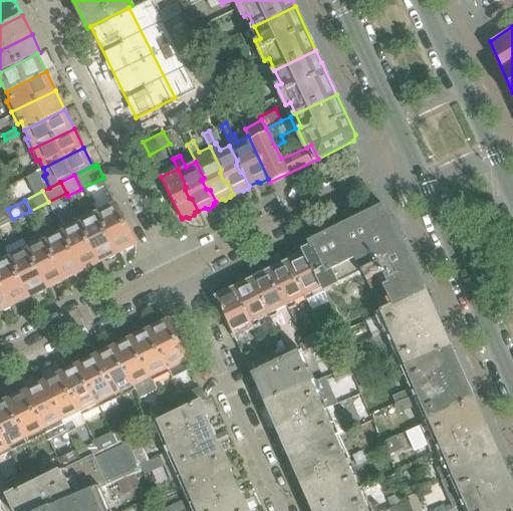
[(134,240),(113,200),(95,209),(96,211),(104,227),(102,231),(106,239),(110,240),(116,251),(122,248),(126,249),(132,246),(133,243),(135,242),(134,240)]
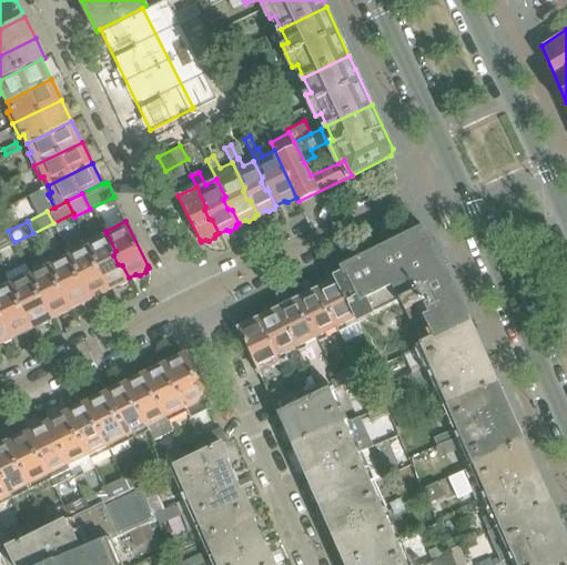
[(466,316),(449,279),(443,263),(443,261),(439,262),(434,251),(437,249),(436,248),(435,248),(426,229),(424,230),(423,229),(334,273),(336,276),(354,315),(356,321),(357,320),(358,322),(401,301),(405,310),(412,305),(419,321),(426,318),(436,336),(469,322),(466,316)]
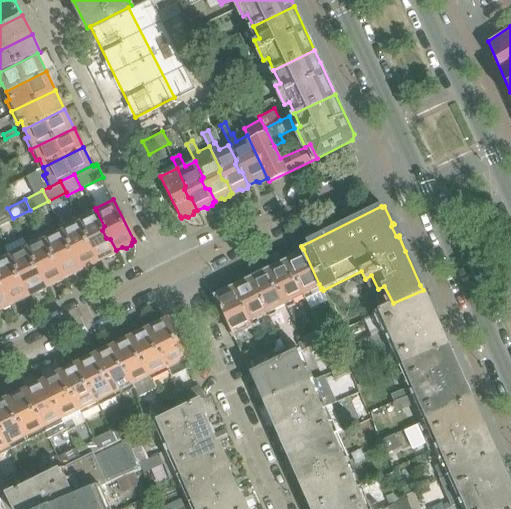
[(0,224),(13,218),(7,208),(0,211),(0,224)]
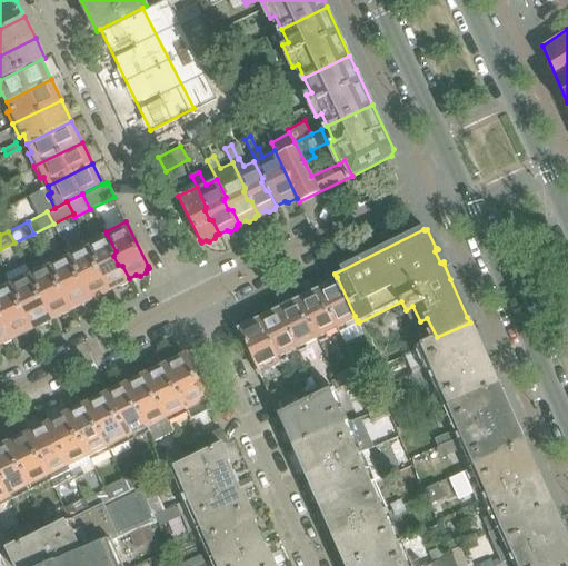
[(118,265),(113,256),(116,251),(107,234),(88,242),(97,261),(95,266),(99,274),(103,275),(109,288),(117,284),(120,285),(127,283),(128,278),(129,278),(122,266),(118,265)]
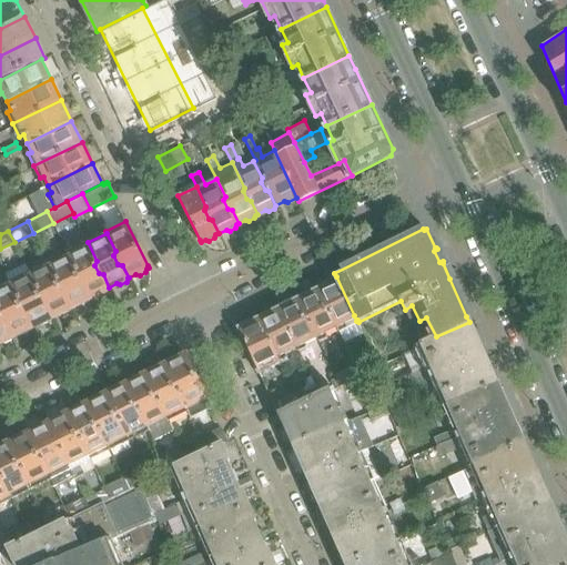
[(99,273),(94,265),(97,261),(88,242),(76,249),(72,242),(64,246),(68,252),(77,271),(76,275),(79,282),(83,284),(89,298),(97,293),(101,294),(107,291),(108,288),(109,288),(103,274),(99,273)]
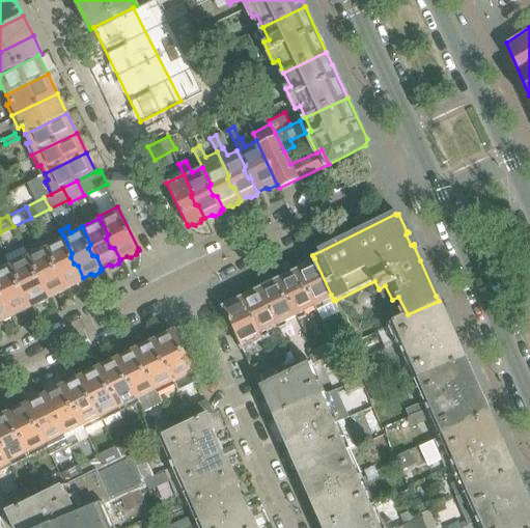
[(74,264),(71,257),(72,253),(63,235),(45,245),(54,262),(52,267),(55,273),(59,274),(64,286),(73,283),(76,284),(82,281),(83,278),(78,266),(74,264)]
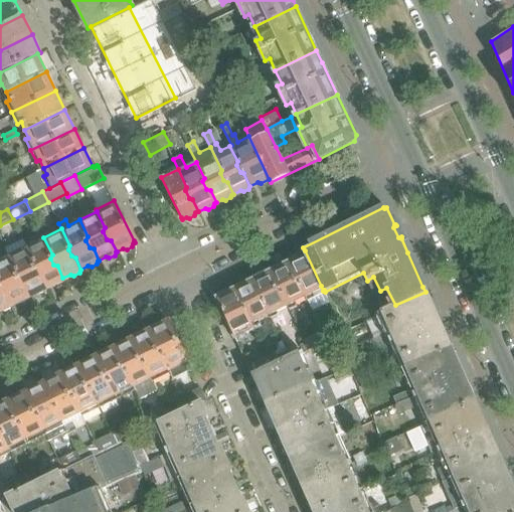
[(53,265),(50,259),(52,254),(43,237),(26,245),(35,263),(33,267),(36,274),(40,275),(46,287),(53,283),(56,284),(61,282),(62,278),(57,266),(53,265)]
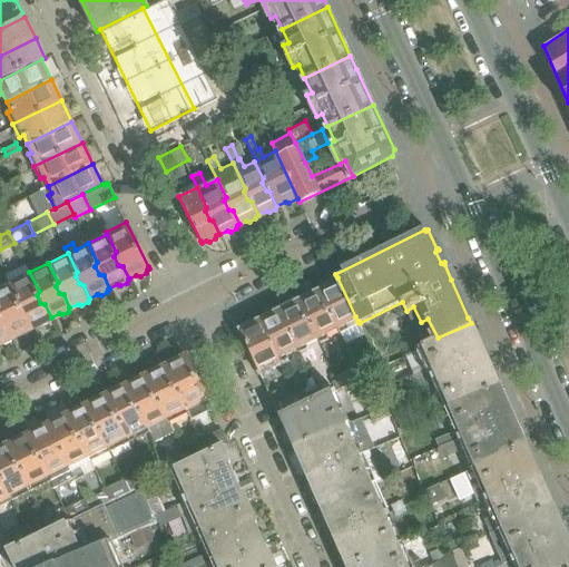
[(40,303),(37,295),(39,291),(29,272),(10,282),(19,301),(18,305),(21,313),(26,314),(32,326),(39,323),(42,324),(49,321),(50,318),(51,318),(45,304),(40,303)]
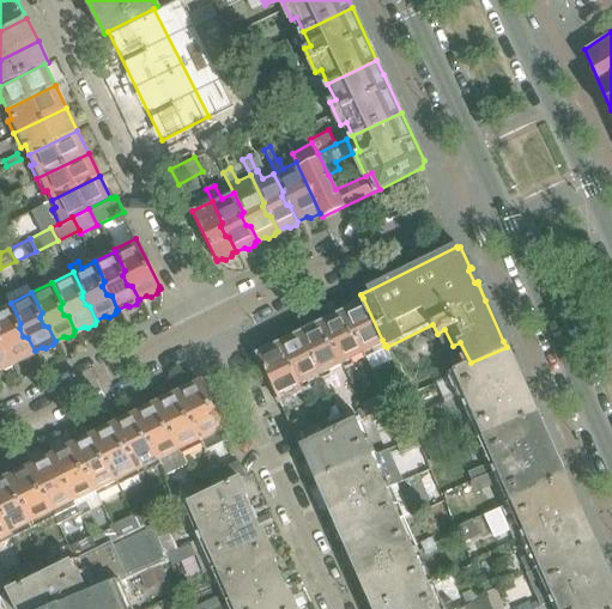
[(382,340),(363,298),(352,304),(351,306),(343,311),(350,324),(349,327),(353,336),(356,338),(362,351),(364,355),(375,351),(371,346),(382,340)]
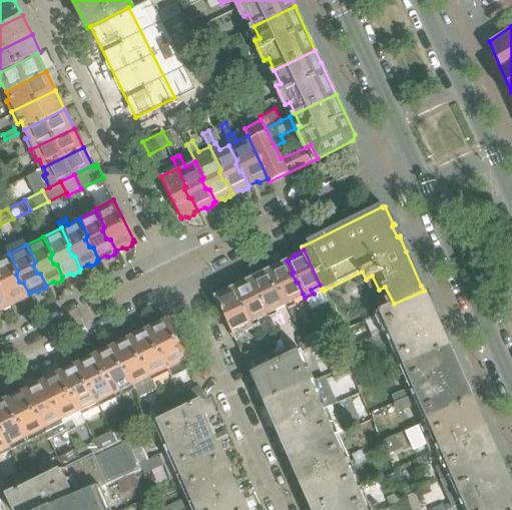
[(19,282),(16,275),(17,271),(9,253),(0,258),(0,279),(0,286),(2,291),(6,292),(11,303),(18,300),(21,301),(26,298),(28,295),(29,294),(23,283),(19,282)]
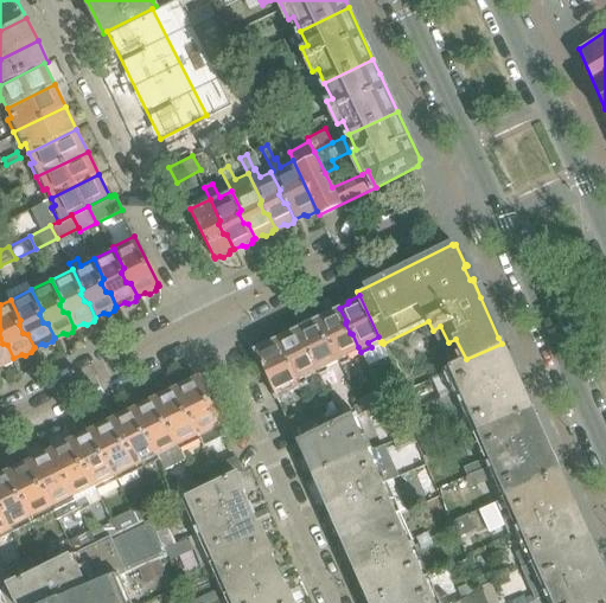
[(358,347),(352,334),(350,333),(345,324),(346,321),(339,308),(337,309),(333,308),(327,310),(326,314),(318,319),(325,332),(324,334),(329,345),(332,345),(337,357),(339,363),(351,357),(349,352),(358,347)]
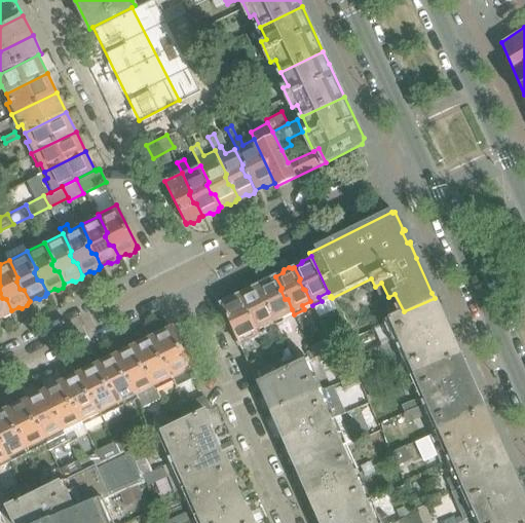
[(292,309),(288,299),(285,299),(280,290),(282,288),(275,276),(273,277),(271,276),(265,278),(264,282),(258,285),(263,297),(262,299),(266,307),(269,308),(273,319),(275,323),(287,319),(284,313),(292,309)]
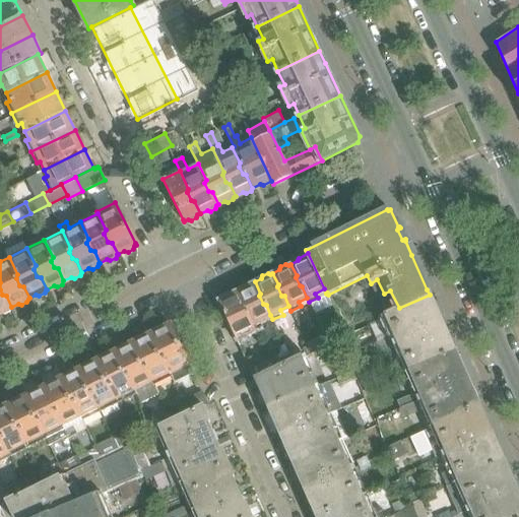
[(270,315),(266,305),(263,304),(259,296),(260,294),(255,281),(252,283),(249,282),(244,284),(243,287),(237,291),(242,303),(242,305),(246,313),(248,314),(255,328),(264,324),(262,319),(270,315)]
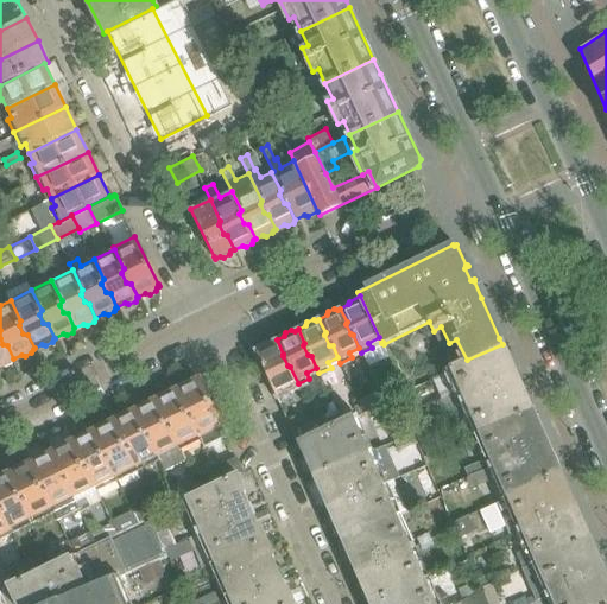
[(2,344),(0,338),(0,330),(0,364),(5,366),(11,363),(12,358),(13,358),(7,345),(2,344)]
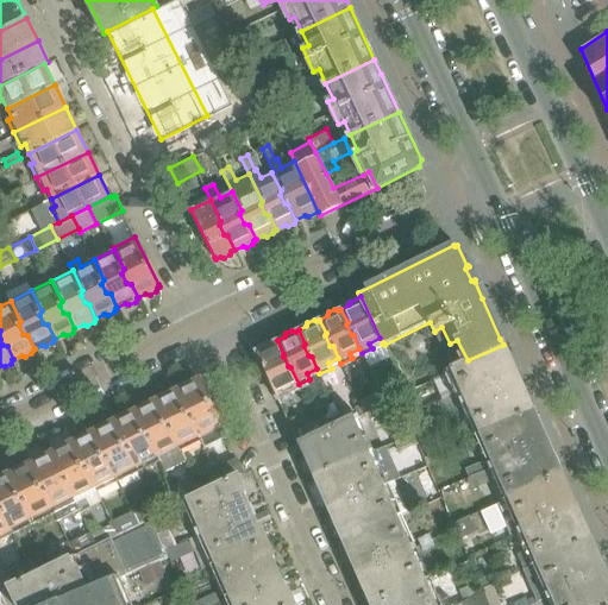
[(301,388),(299,384),(290,367),(288,366),(283,357),(283,354),(277,340),(273,342),(269,341),(262,345),(261,348),(256,351),(277,398),(301,388)]
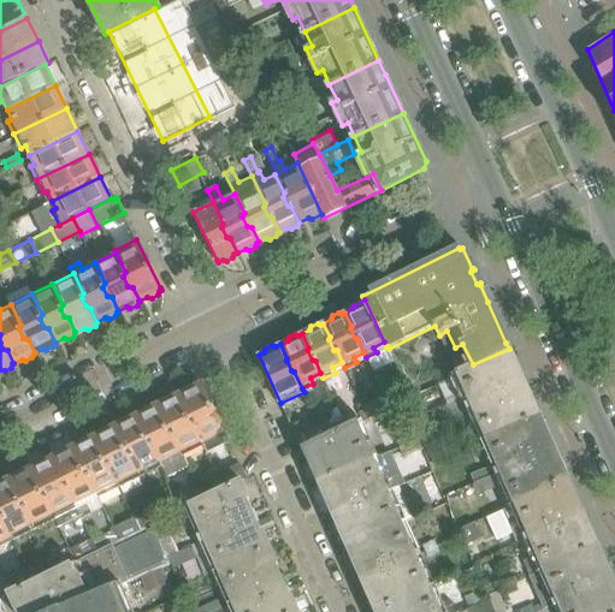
[(538,415),(524,382),(509,349),(473,364),(456,373),(466,396),(432,410),(437,421),(447,417),(450,427),(468,420),(463,408),(471,405),(485,439),(538,415)]
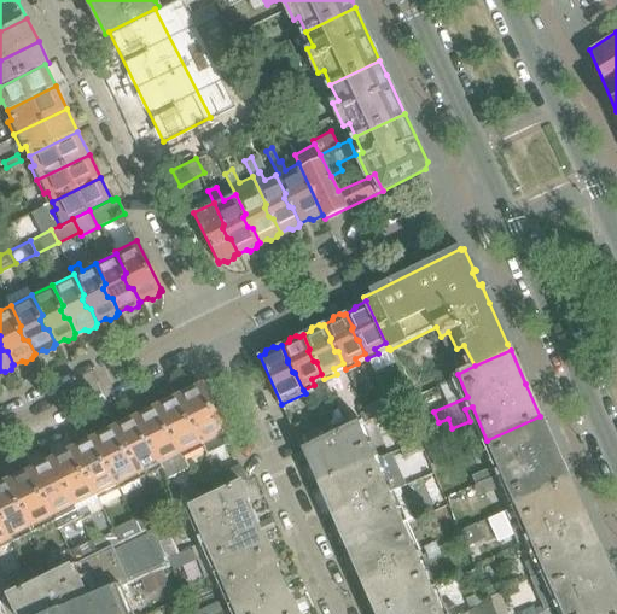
[(226,433),(209,401),(210,399),(204,385),(202,386),(202,385),(199,386),(196,385),(188,389),(187,392),(179,397),(185,408),(182,413),(187,422),(192,424),(201,443),(207,454),(211,451),(230,442),(226,433)]
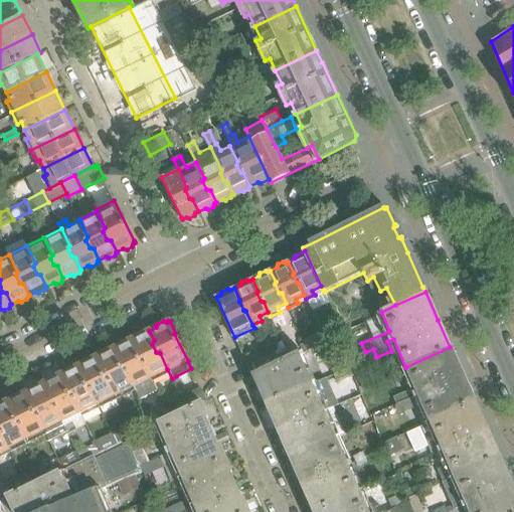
[(335,335),(331,325),(322,330),(326,339),(335,335)]
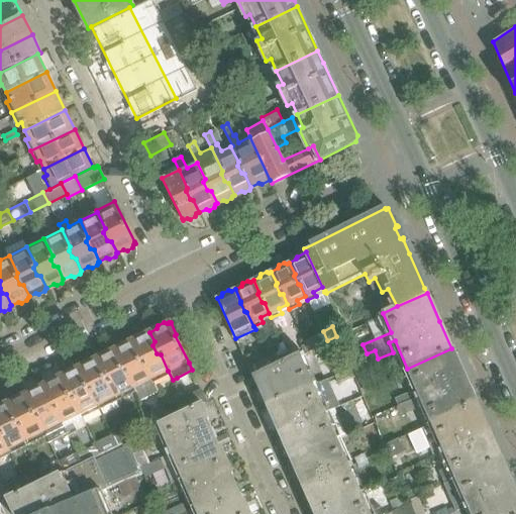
[(309,350),(325,342),(327,340),(323,331),(322,330),(304,339),(305,340),(307,346),(309,350)]
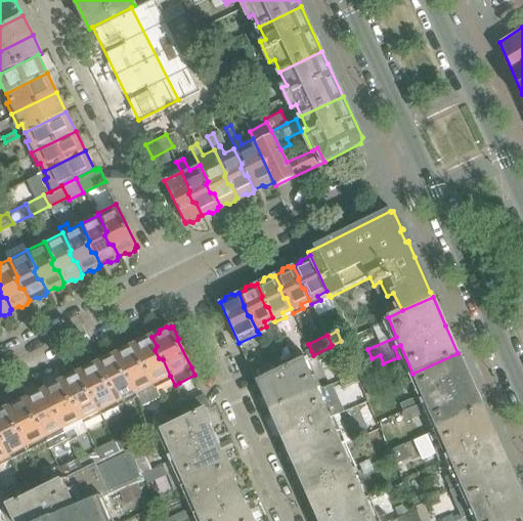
[(170,376),(163,359),(159,358),(155,350),(157,346),(151,337),(148,336),(142,339),(141,342),(133,345),(138,355),(137,358),(142,367),(145,368),(154,385),(170,376)]
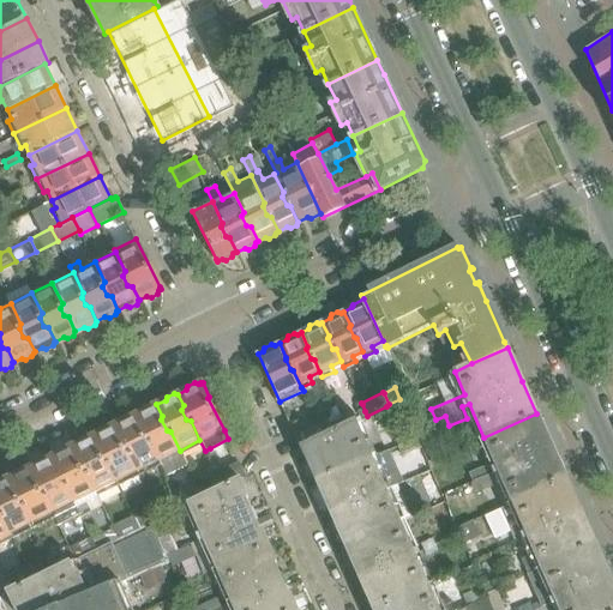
[(180,451),(170,432),(167,430),(161,420),(162,416),(156,404),(152,403),(145,406),(144,410),(136,415),(140,427),(139,430),(144,441),(149,442),(158,460),(166,475),(186,464),(180,451)]
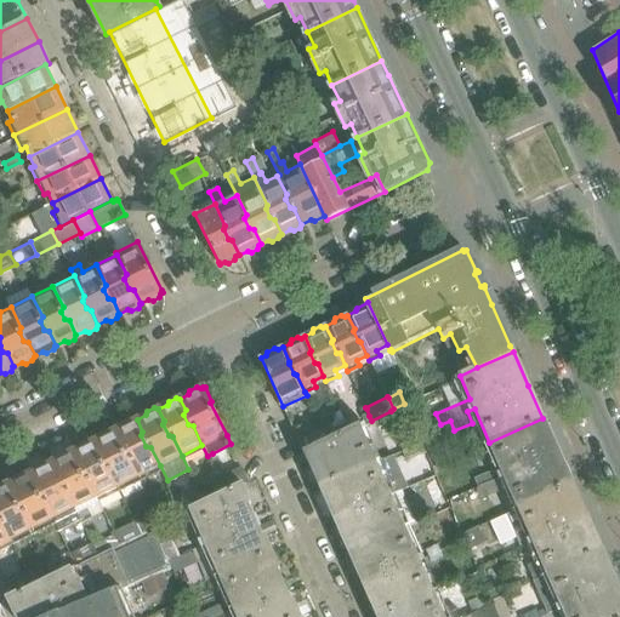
[(364,439),(396,422),(391,411),(371,421),(351,430),(340,435),(341,438),(308,452),(323,485),(375,463),(364,439)]
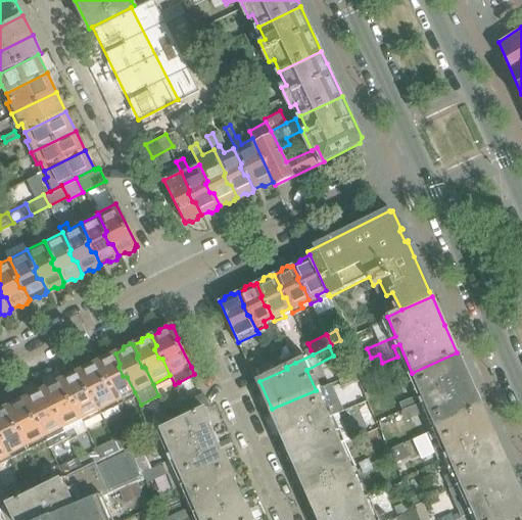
[(361,351),(353,355),(356,359),(357,363),(365,359),(363,356),(361,351)]
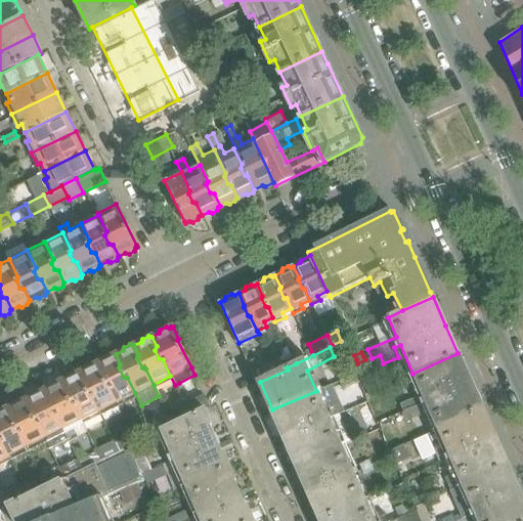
[(135,393),(127,378),(123,377),(119,367),(120,364),(116,354),(113,353),(106,356),(105,359),(97,363),(102,373),(101,377),(105,385),(109,386),(117,402),(135,393)]
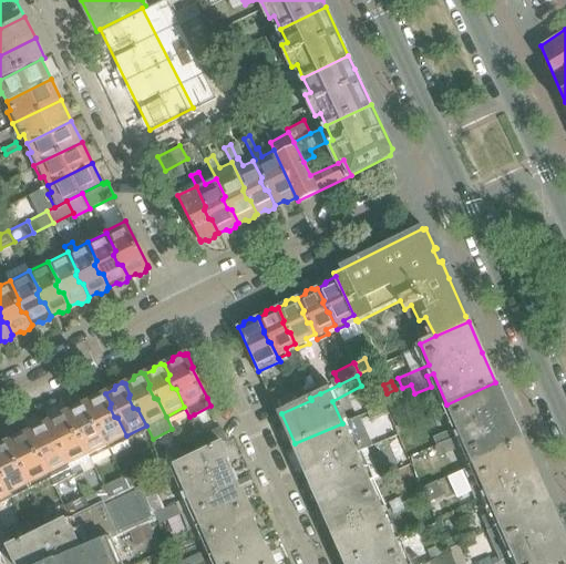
[(522,442),(508,413),(495,382),(446,404),(455,424),(448,428),(449,430),(442,433),(439,428),(431,431),(440,451),(455,444),(463,441),(473,463),(522,442)]
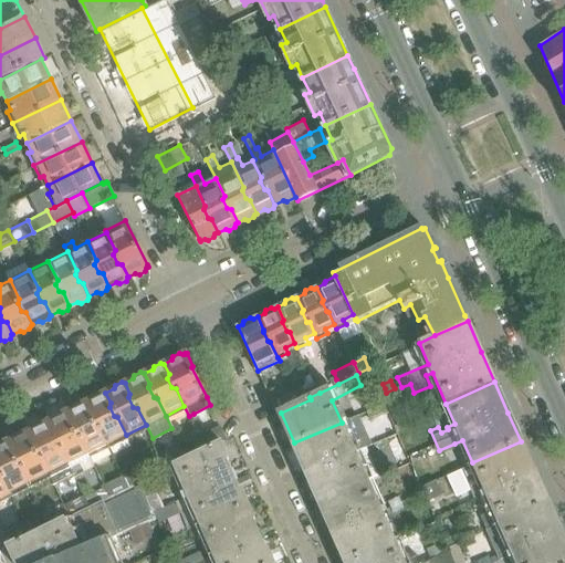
[(281,413),(311,399),(310,397),(320,393),(315,384),(303,389),(301,386),(271,400),(276,414),(281,413)]
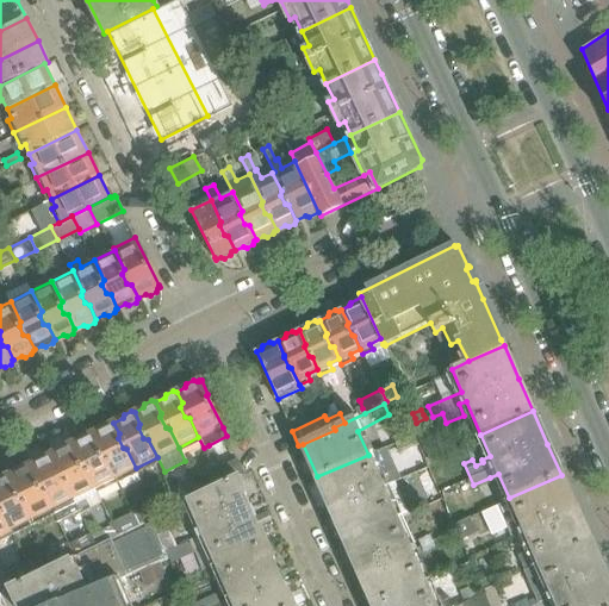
[(136,468),(126,449),(123,448),(118,438),(119,433),(113,423),(110,422),(103,425),(101,429),(93,433),(98,444),(97,449),(101,458),(106,460),(116,478),(136,468)]
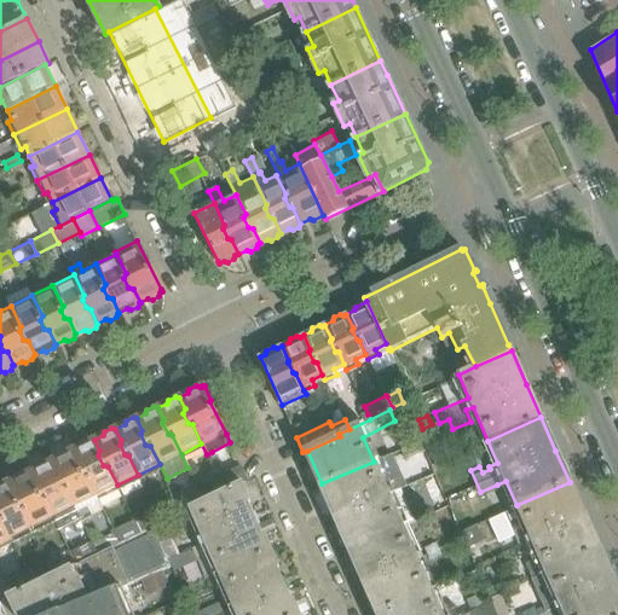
[(117,485),(108,466),(103,465),(98,456),(99,451),(94,440),(90,439),(84,441),(82,446),(73,450),(79,462),(76,465),(81,475),(86,476),(96,495),(117,485)]
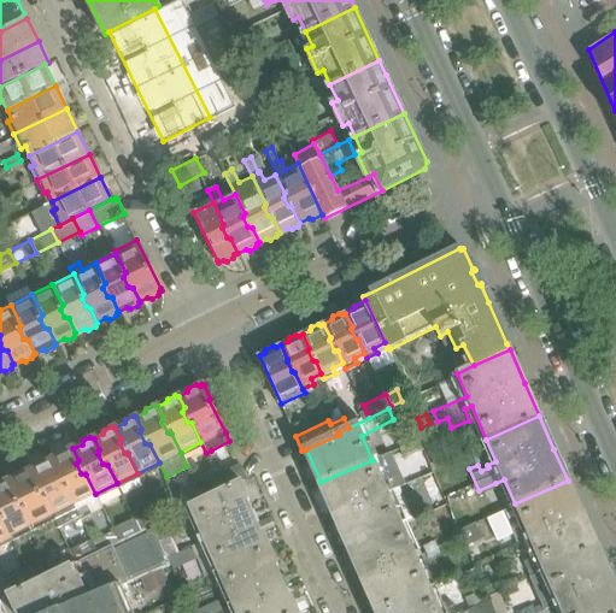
[(418,438),(399,448),(404,458),(423,449),(418,438)]
